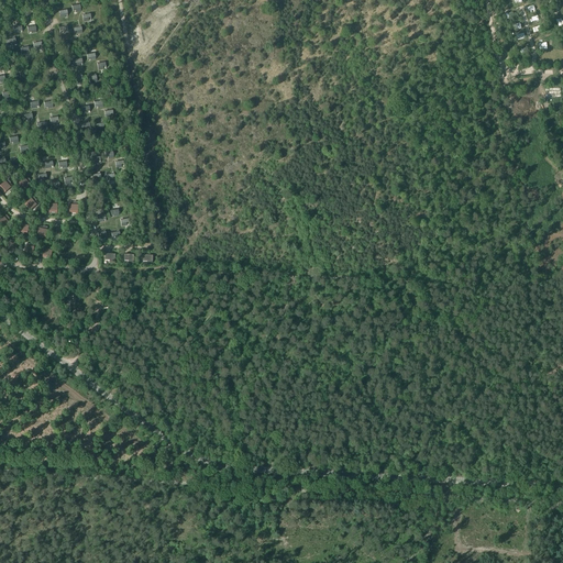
[(85,14),(83,15),(84,22),(89,21),(88,19),(92,18),(92,14),(90,15),(90,12),(85,13),(85,14)]
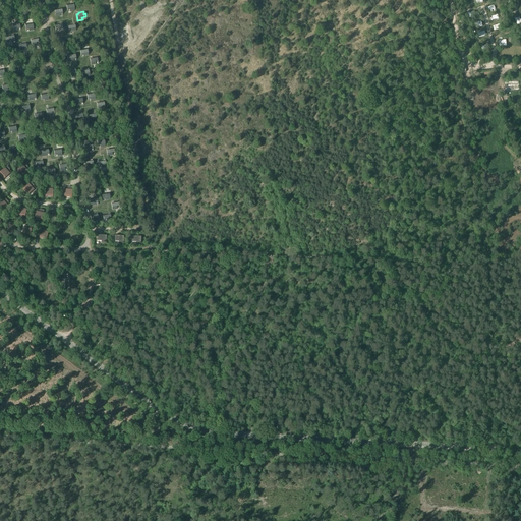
[(33,40),(31,40),(32,46),(37,45),(37,43),(40,42),(40,39),(38,40),(38,37),(33,38),(33,40)]
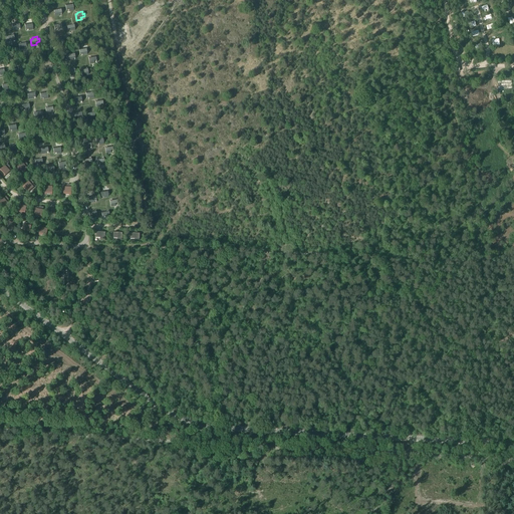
[(21,44),(18,44),(19,50),(24,49),(24,47),(28,46),(27,44),(26,44),(25,42),(20,43),(21,44)]
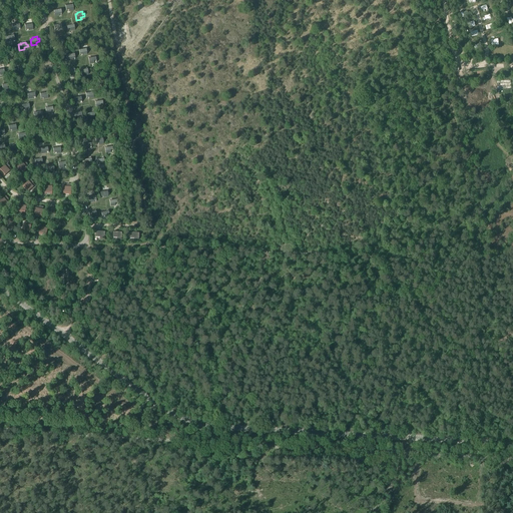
[(69,55),(66,56),(66,59),(68,58),(68,61),(73,60),(73,59),(75,58),(74,52),(69,53),(69,55)]
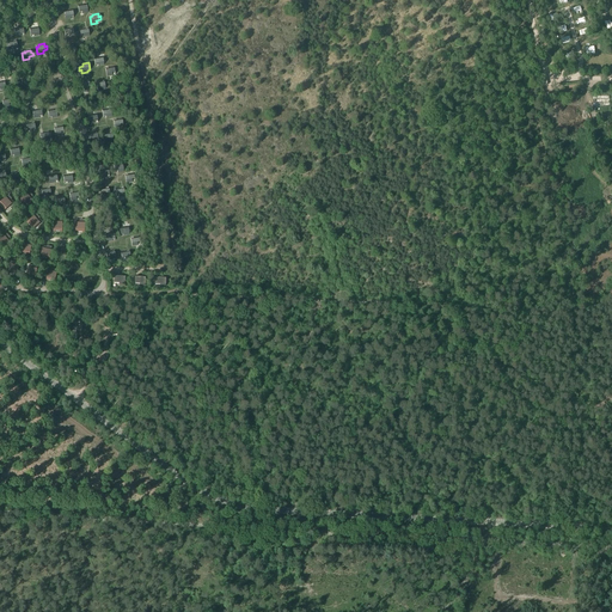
[(109,69),(105,69),(106,77),(112,75),(112,73),(117,72),(116,69),(115,69),(114,67),(108,68),(109,69)]
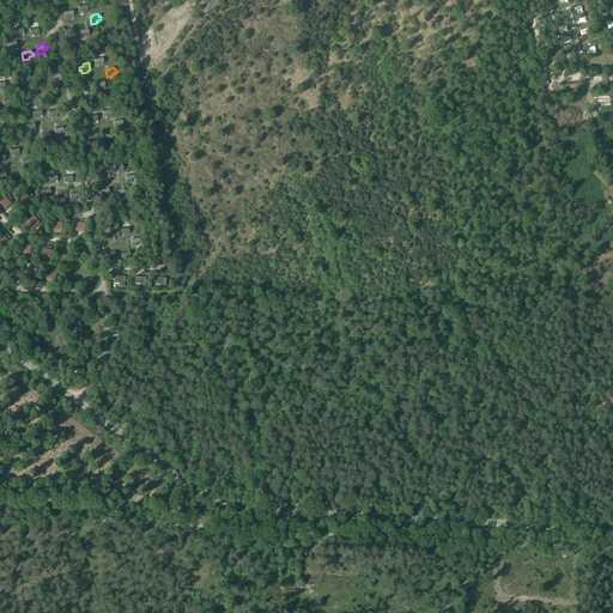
[(102,111),(104,119),(110,117),(109,115),(114,114),(113,110),(111,111),(110,108),(105,109),(105,110),(102,111)]
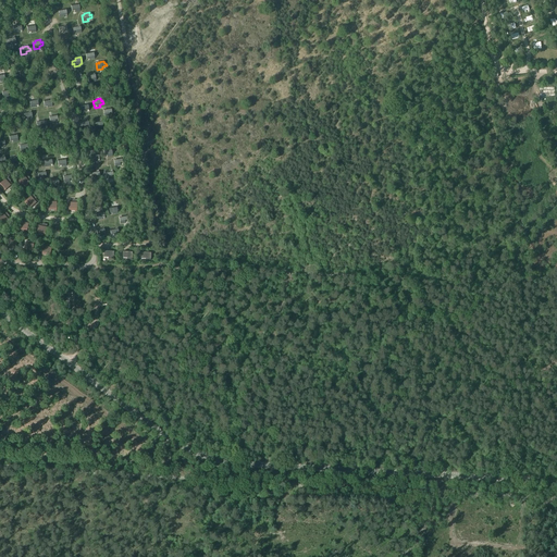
[(106,110),(103,110),(104,116),(110,115),(110,113),(113,112),(113,110),(111,110),(111,108),(106,109),(106,110)]
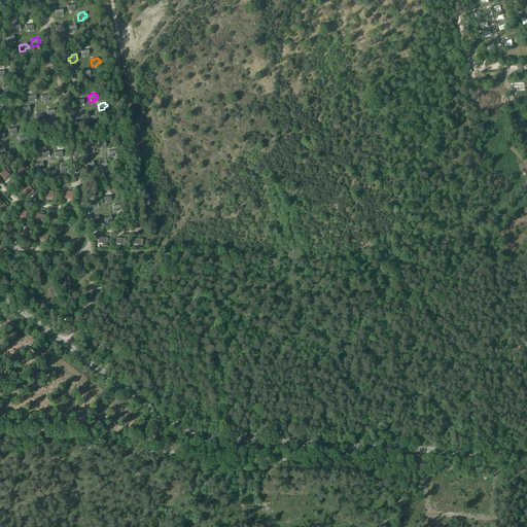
[(48,110),(46,110),(47,117),(53,116),(53,113),(56,112),(56,110),(55,110),(54,108),(48,109),(48,110)]
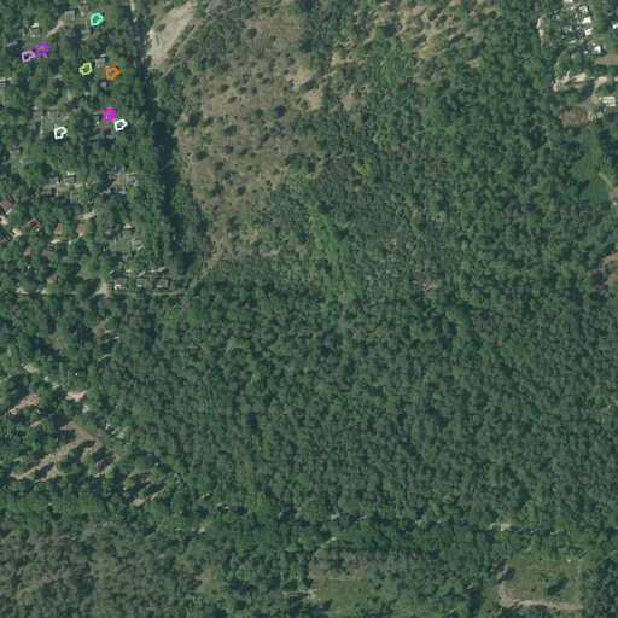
[(44,135),(40,135),(42,143),(48,141),(47,139),(52,138),(51,135),(50,135),(48,133),(44,134),(44,135)]
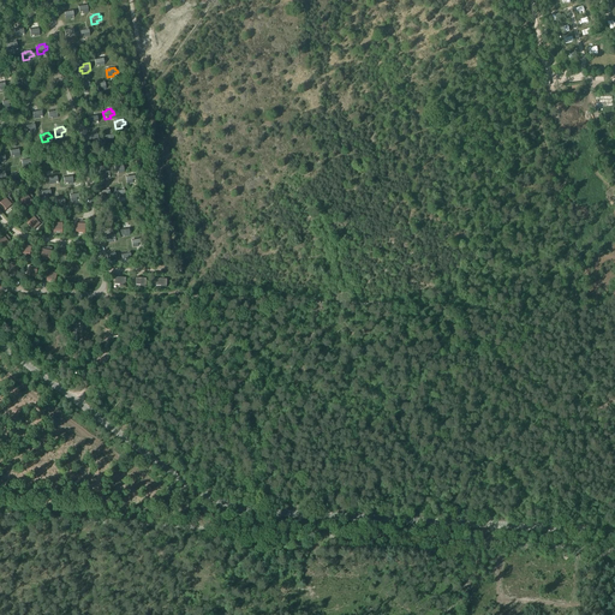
[(24,160),(22,160),(23,167),(29,167),(28,163),(33,162),(31,160),(30,160),(30,157),(24,159),(24,160)]
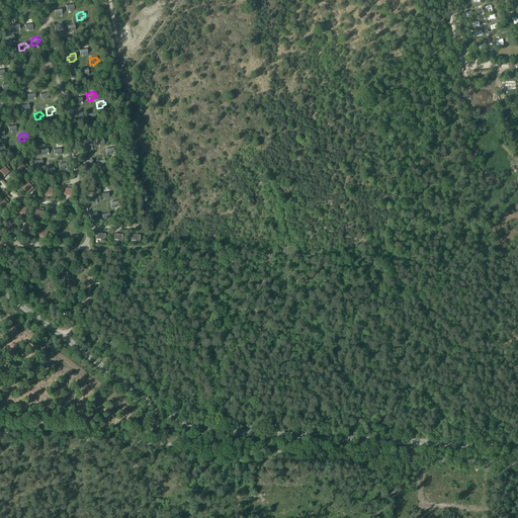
[(108,149),(106,149),(107,155),(112,154),(111,152),(115,151),(114,149),(113,149),(113,147),(108,148),(108,149)]
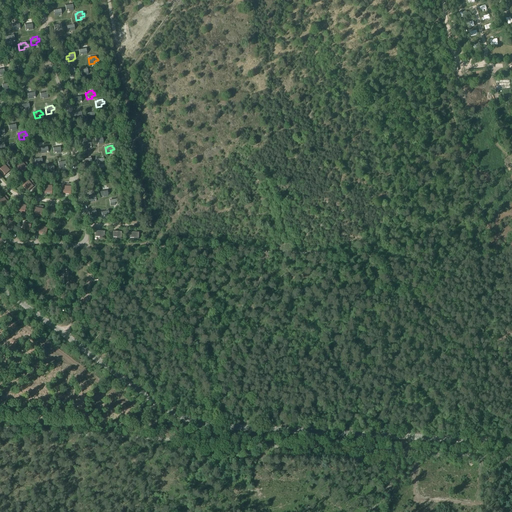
[(24,161),(17,168),(22,173),(29,167),(27,165),(26,165),(25,164),(26,163),(24,161)]
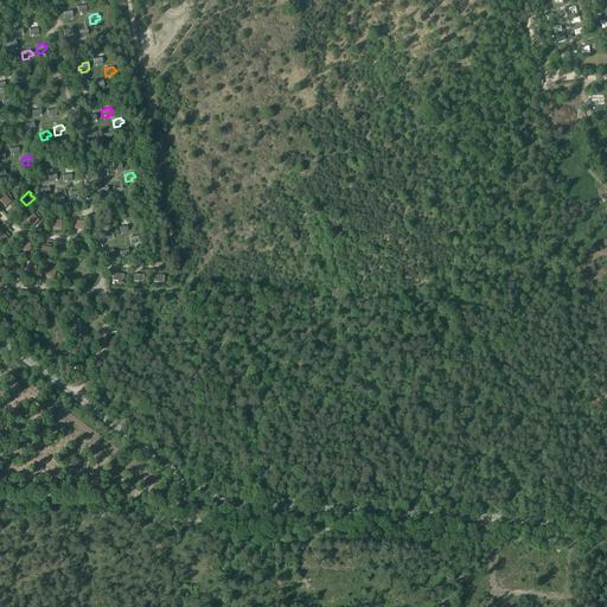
[(8,193),(0,200),(0,203),(5,209),(13,202),(11,198),(10,199),(8,198),(10,196),(8,193)]
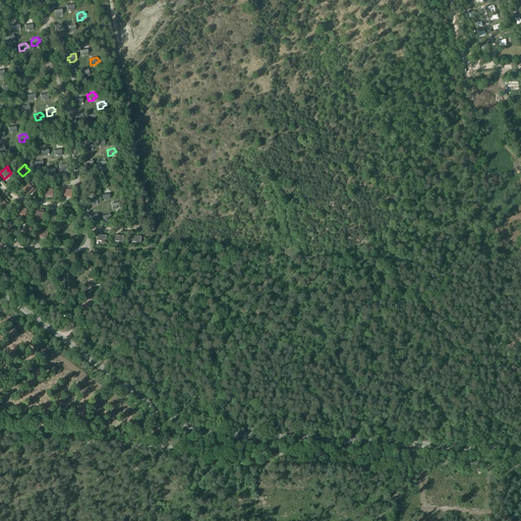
[(31,182),(22,189),(27,195),(35,189),(33,186),(33,187),(31,185),(33,184),(31,182)]
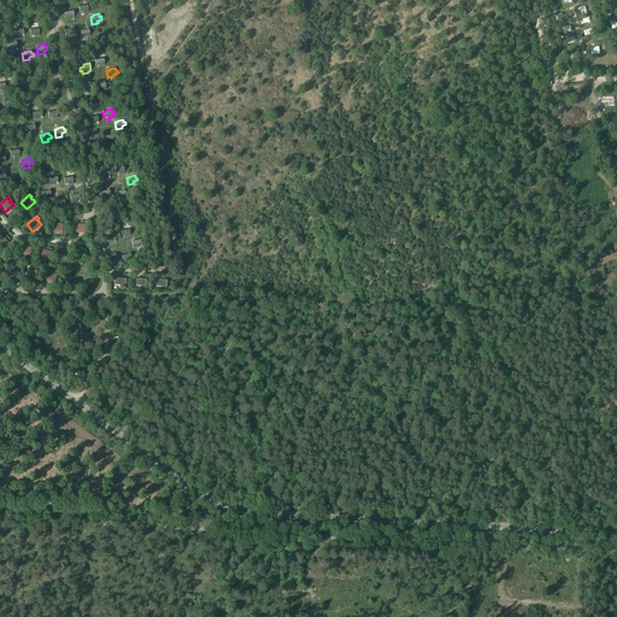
[(6,236),(0,241),(0,247),(4,252),(12,244),(9,241),(7,240),(9,239),(6,236)]
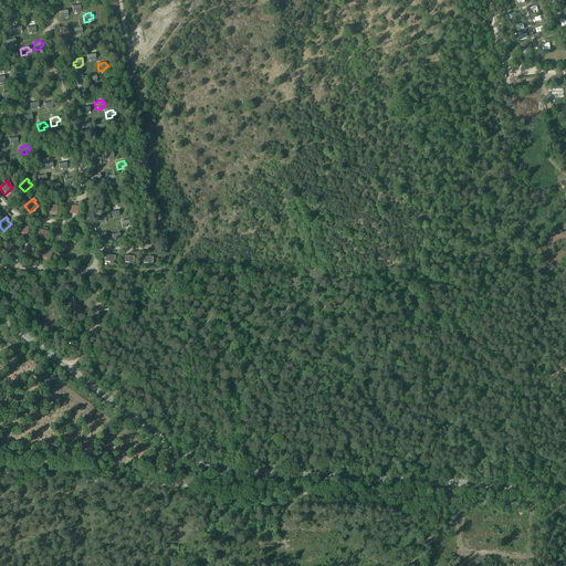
[(124,221),(121,221),(122,228),(127,227),(127,224),(132,223),(130,221),(129,221),(128,219),(123,219),(124,221)]
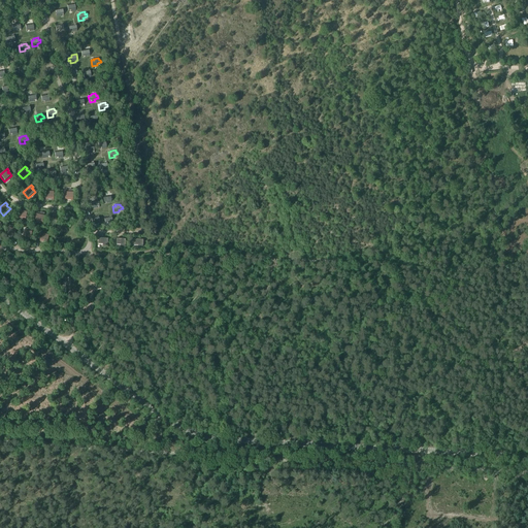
[(20,208),(18,219),(25,220),(27,210),(24,210),(22,210),(23,208),(20,208)]
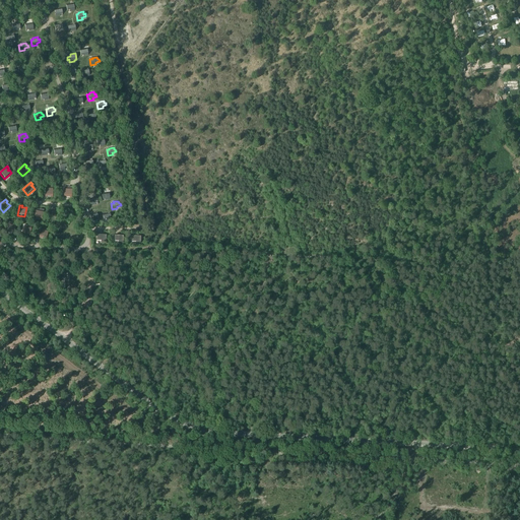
[(37,209),(35,218),(42,220),(44,210),(42,209),(41,211),(40,211),(40,210),(37,209)]
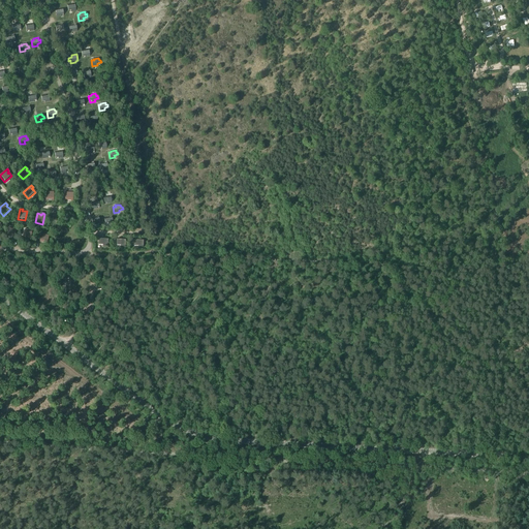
[(8,226),(7,236),(14,238),(17,226),(14,226),(13,228),(11,228),(12,227),(8,226)]
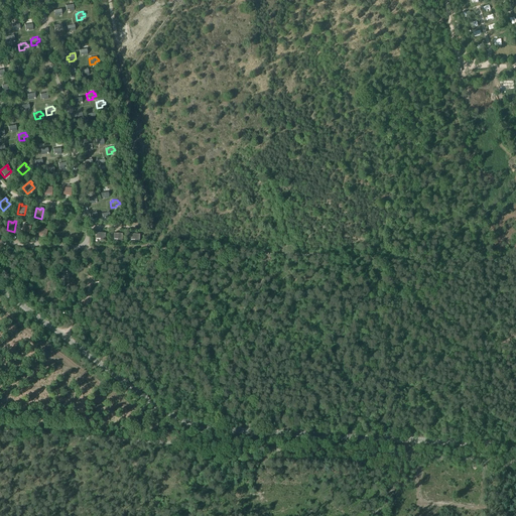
[(24,224),(22,233),(29,235),(31,224),(29,224),(28,226),(27,225),(27,224),(24,224)]
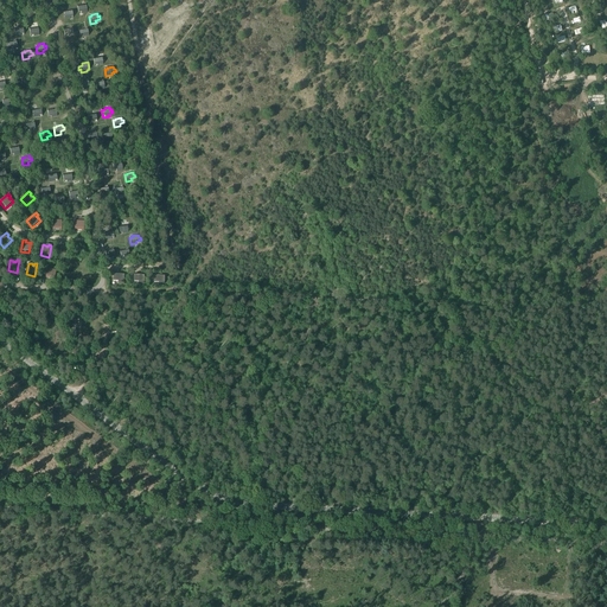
[(48,267),(45,278),(55,280),(57,268),(53,267),(53,269),(51,269),(51,268),(48,267)]
